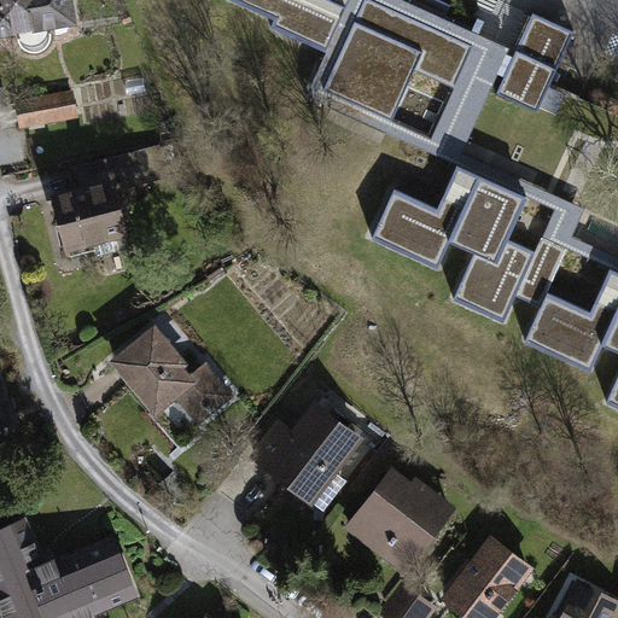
[(0,0),(0,31),(71,21),(68,0),(0,0)]
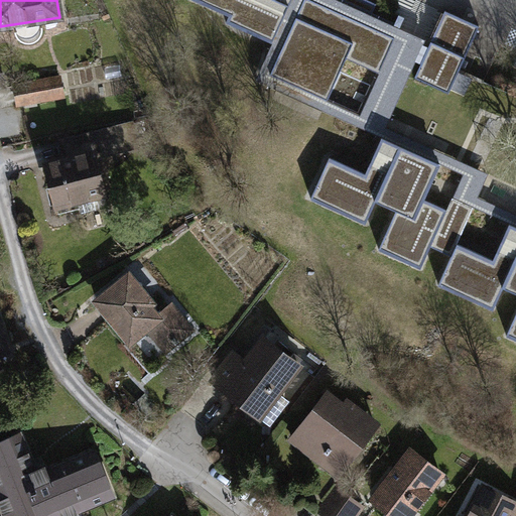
[(225,23),(272,44),(291,0),(190,0),(228,16),(225,23)]
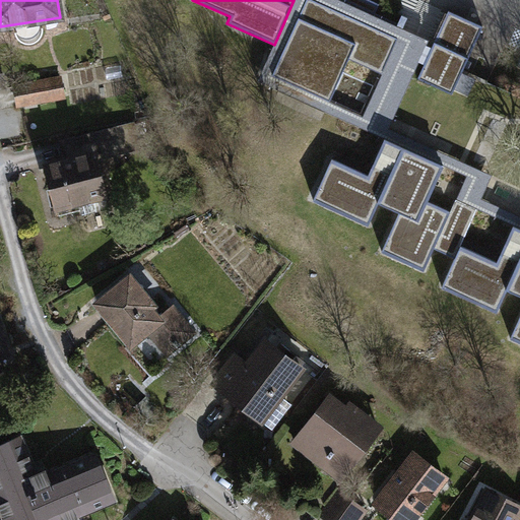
[(358,127),(363,116),(330,102),(271,75),(304,3),(317,9),(320,3),(398,39),(403,27),(379,16),(342,0),(294,0),(274,45),(257,81),(358,127)]
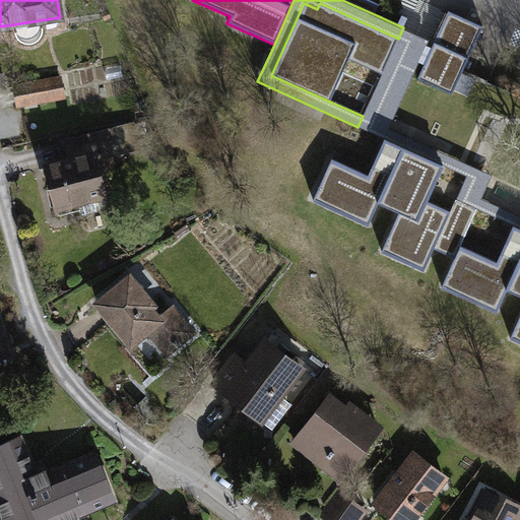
[(342,0),(379,16),(384,7),(368,0),(367,0),(367,1),(363,0),(342,0)]
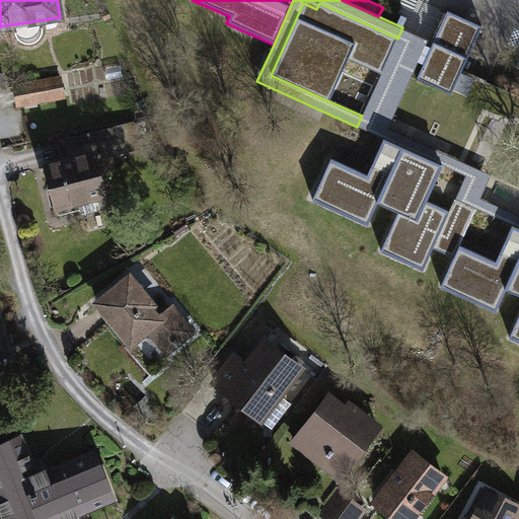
[(343,71),(375,85),(380,74),(381,74),(397,39),(319,3),(316,9),(303,3),(271,75),(329,101),(343,71)]
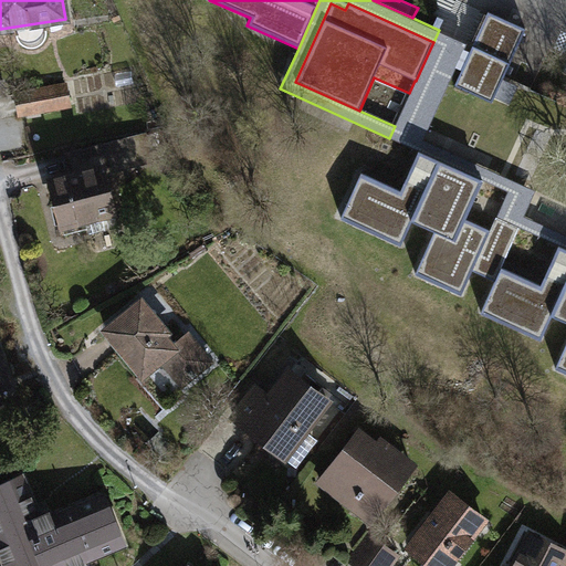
[(473,45),(453,87),(492,104),(526,30),(488,12),(473,45)]
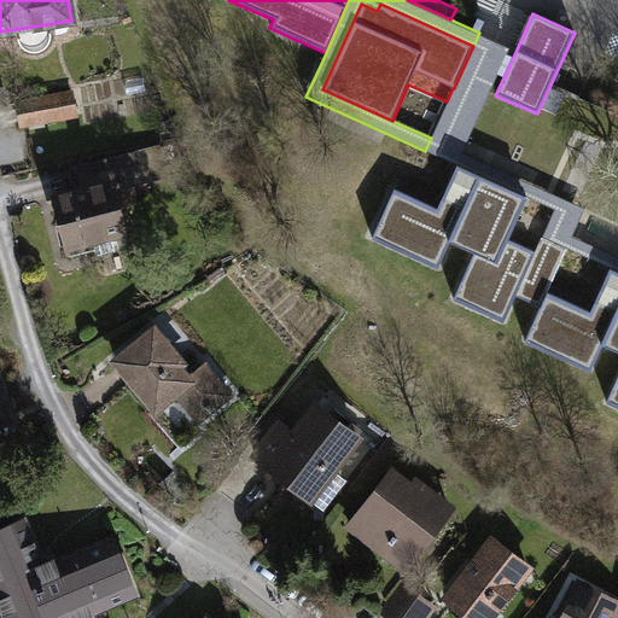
[(517,50),(479,33),(473,46),(454,88),(453,88),(447,101),(431,138),(425,151),(456,165),(528,198),(554,210),(542,238),(567,249),(610,268),(617,272),(617,256),(573,235),(586,208),(464,152),(490,93),(495,95),(517,50)]
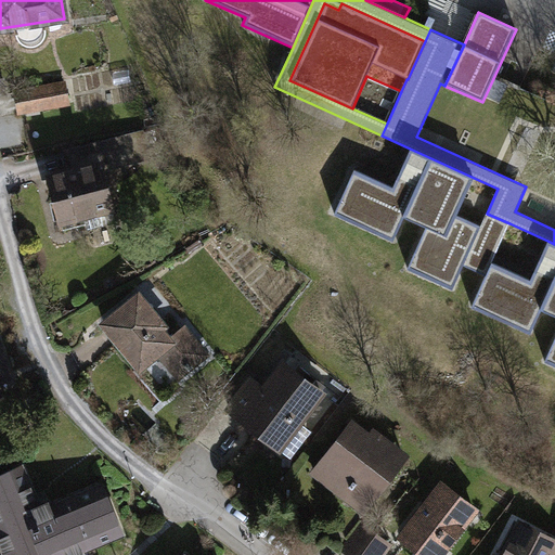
[(67,104),(64,82),(15,91),(18,113),(67,104)]
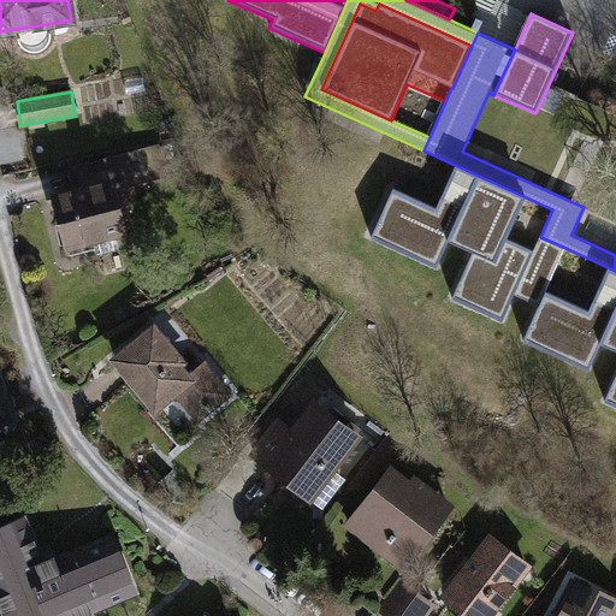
[(159,146),(114,157),(120,181),(155,171),(157,178),(166,176),(159,146)]
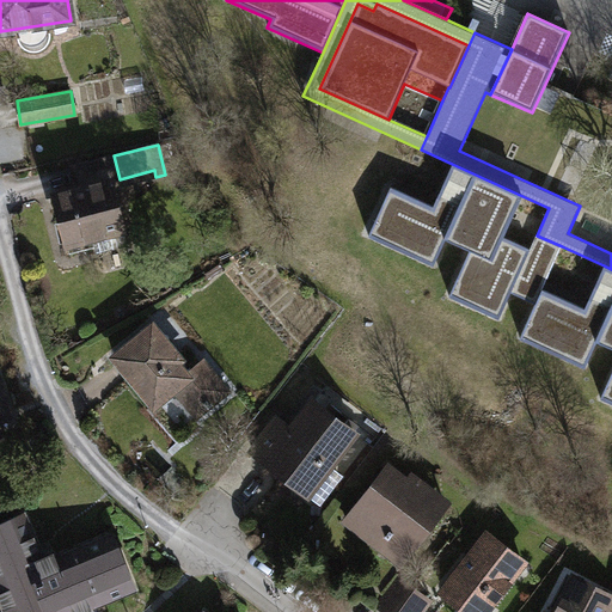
[(522,196),(452,164),(433,206),(390,185),(367,236),(433,265),(446,239),(470,250),(448,297),(499,319),(512,293),(534,304),(519,338),(585,368),(598,342),(611,348),(611,371),(599,399),(611,404),(611,269),(604,265),(585,308),(543,289),(562,246),(537,236),(530,250),(503,238),(522,196)]
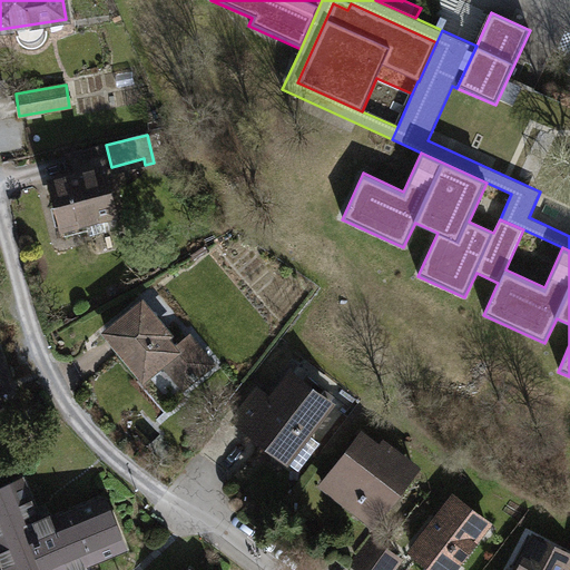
[(115,215),(104,169),(51,182),(65,236),(88,231),(86,222),(115,215)]
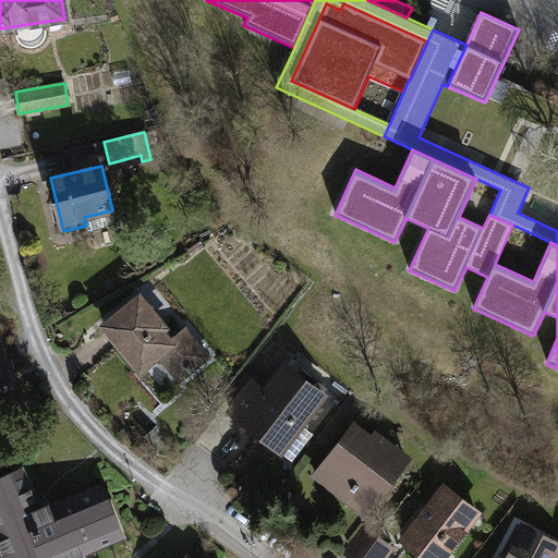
[(164,327),(140,298),(106,326),(141,368),(159,353),(180,378),(207,356),(185,329),(170,342),(160,330),(164,327)]
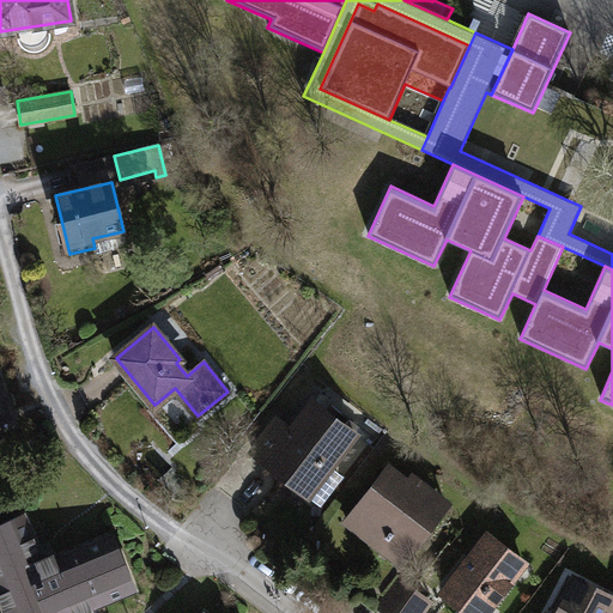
[(354,434),(315,402),(291,432),(277,422),(254,453),(269,465),(271,463),(303,489),(321,466),(327,471),(354,434)]
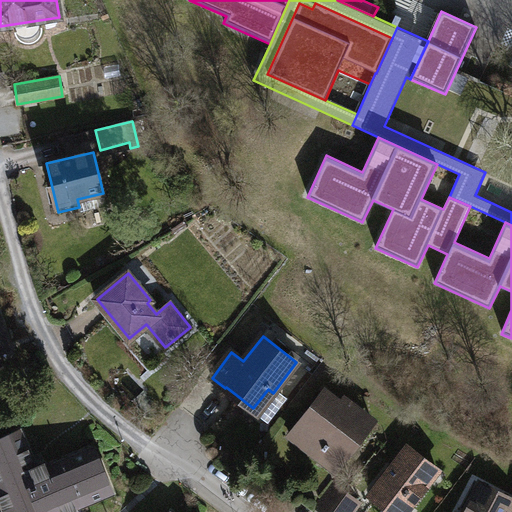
[(340,403),(325,391),(290,436),(335,471),(364,434),(354,426),(364,414),(344,399),(340,403)]
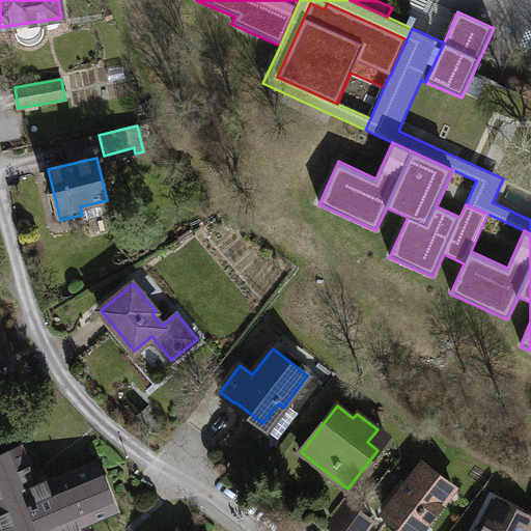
[(22,445),(0,453),(0,520),(3,528),(14,524),(16,530),(53,530),(58,529),(58,530),(80,530),(79,527),(118,511),(105,479),(100,481),(92,464),(54,480),(55,483),(49,485),(46,478),(36,481),(22,445)]
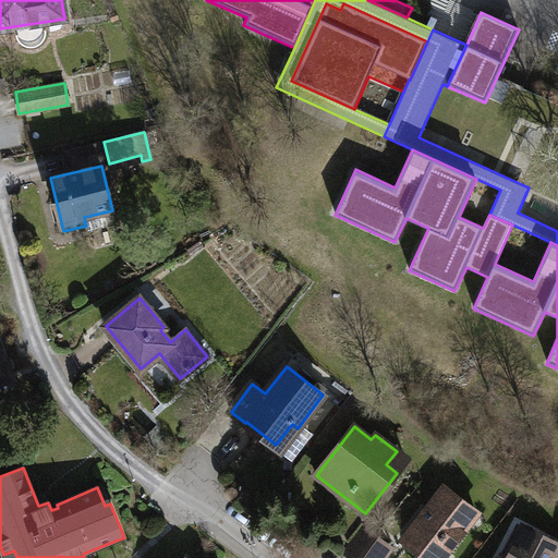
[(440,557),(476,512),(444,487),(403,540),(427,557),(440,557)]
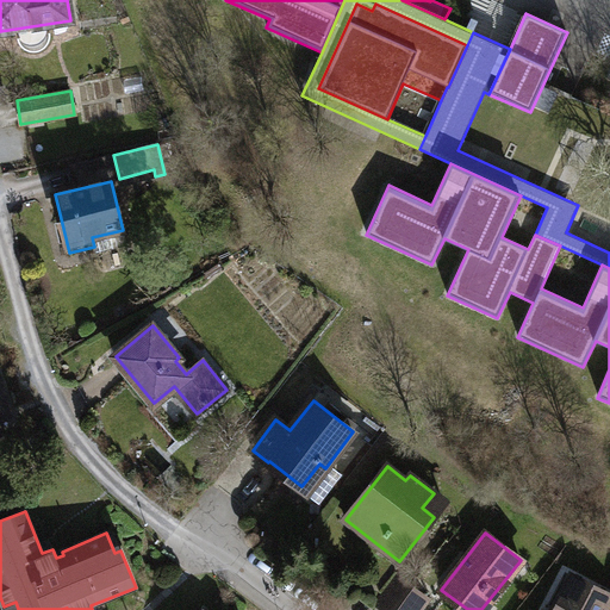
[(604,609),(609,601),(609,595),(572,576),(553,609),(604,609)]
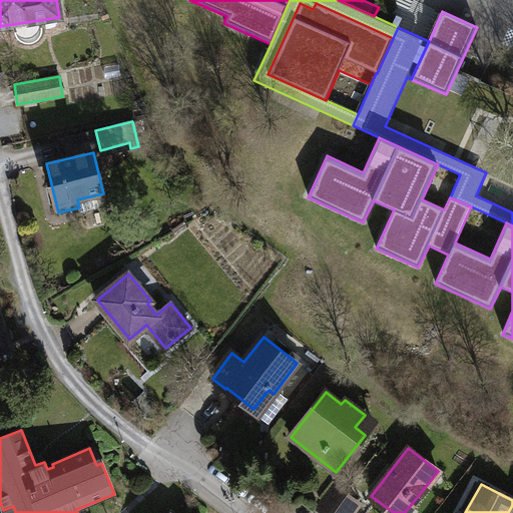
[(319,507),(327,512),(332,512),(346,496),(335,487),(319,507)]
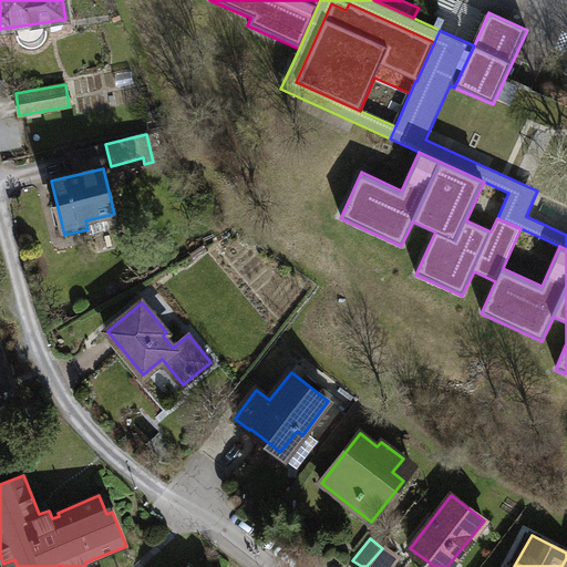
[(382,548),(367,566),(389,566),(395,558),(382,548)]
